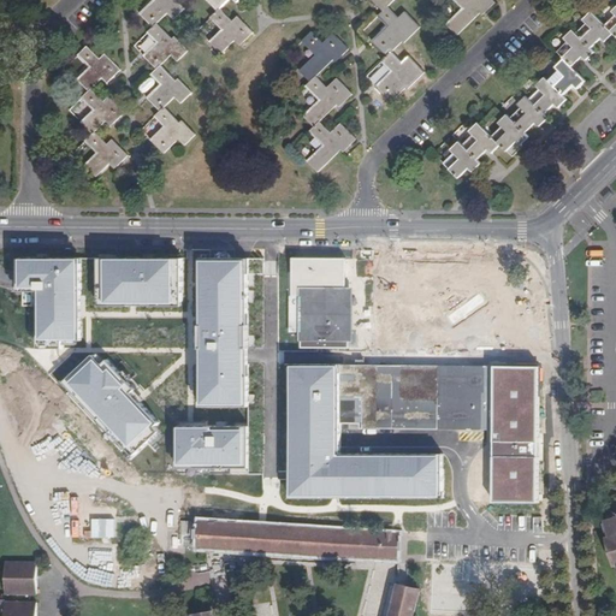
[(154,28),(158,24),(167,15),(173,19),(185,9),(177,0),(153,0),(157,4),(153,9),(149,5),(141,13),(154,28)]
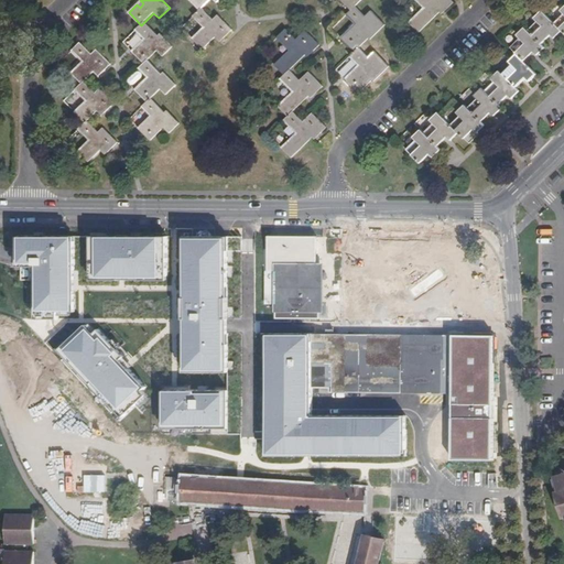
[(190,0),(199,10),(203,8),(210,0),(218,0),(219,0),(190,0)]
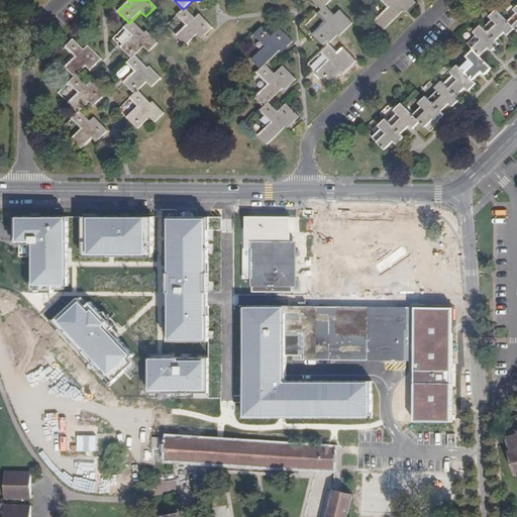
[(312,0),(321,9),(326,6),(331,0),(312,0)]
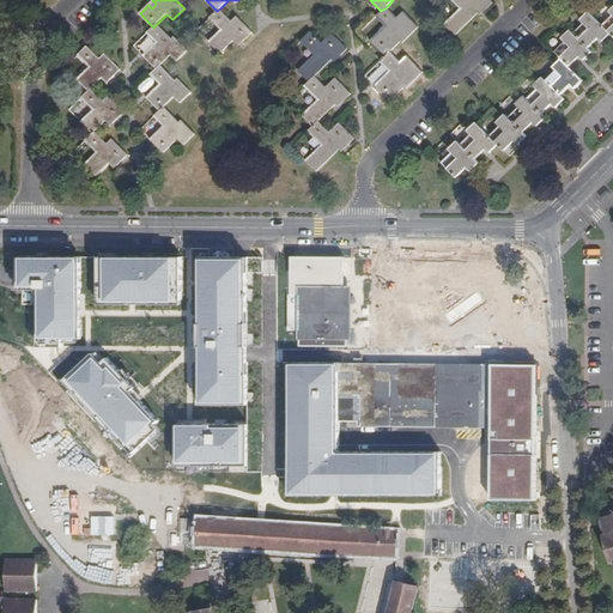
[(451,0),(460,10),(444,24),(455,36),(485,7),(487,8),(493,4),(490,0),(451,0)]
